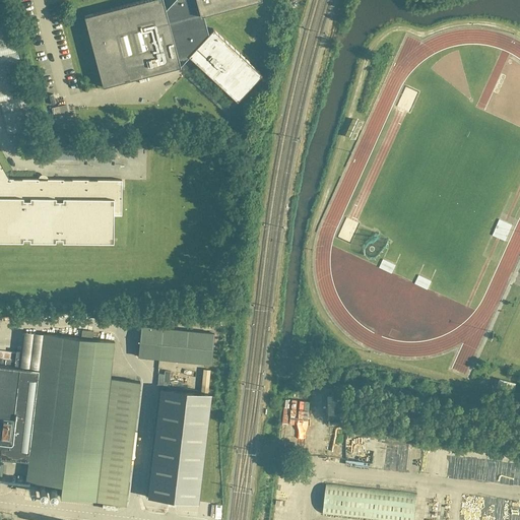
[(237,102),(261,75),(212,29),(208,35),(203,14),(258,0),(174,0),(165,10),(161,0),(148,0),(83,17),(102,88),(180,68),(180,67),(189,57),(237,102)]
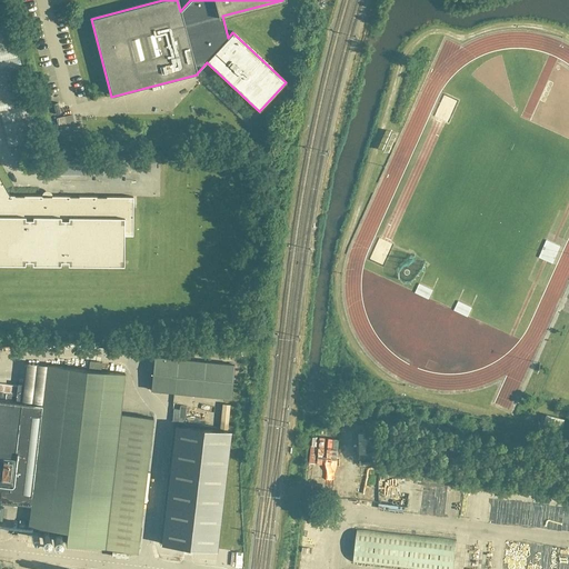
[(12,22),(0,25),(0,120),(8,151),(42,142),(12,22)]
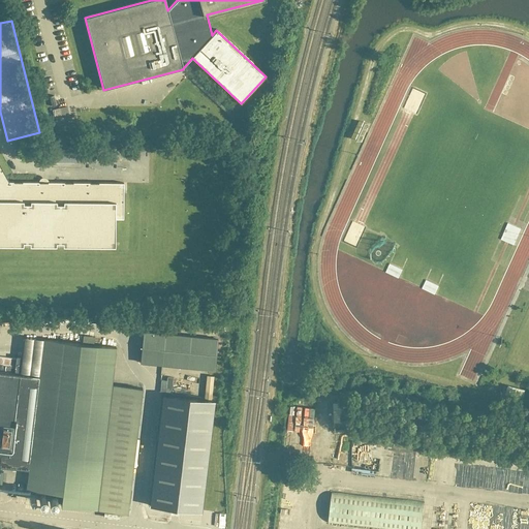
[(62,119),(60,109),(52,111),(55,121),(62,119)]
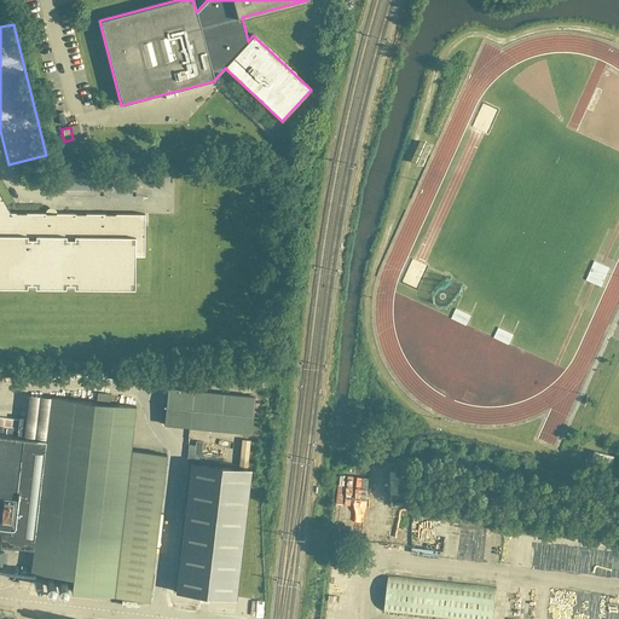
[(0,288),(27,288),(27,284),(35,284),(35,289),(65,289),(65,285),(74,285),(74,289),(134,289),(134,256),(144,256),(144,215),(11,214),(0,195),(0,288)]
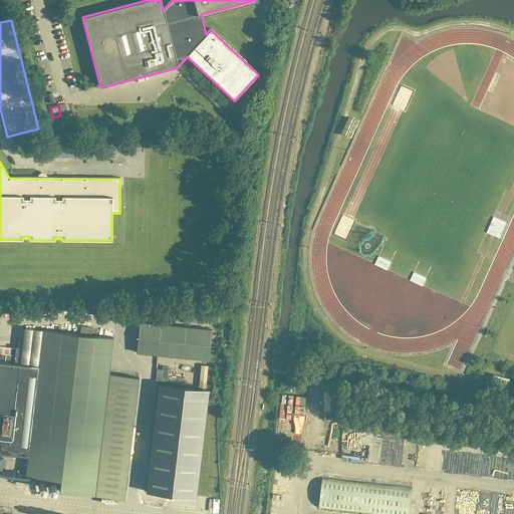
[(495,217),(488,234),(501,239),(508,223),(495,217)]
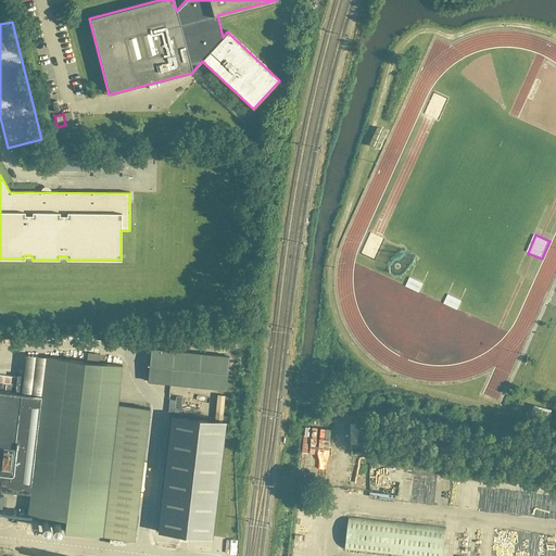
[(226,390),(228,357),(150,350),(147,382),(226,390)]
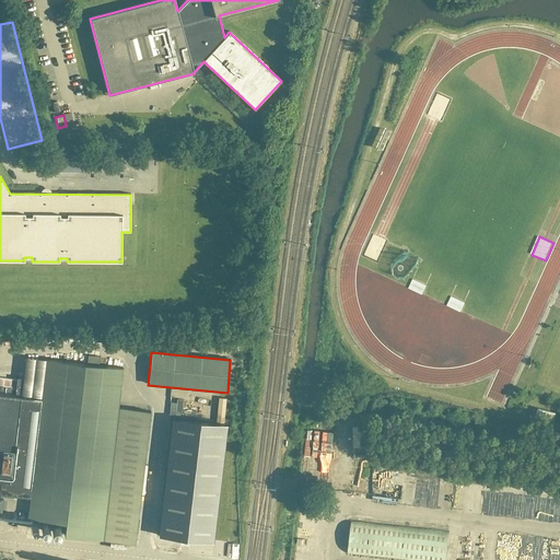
[(0,493),(30,497),(42,399),(21,396),(23,378),(16,378),(15,388),(0,386),(0,493)]
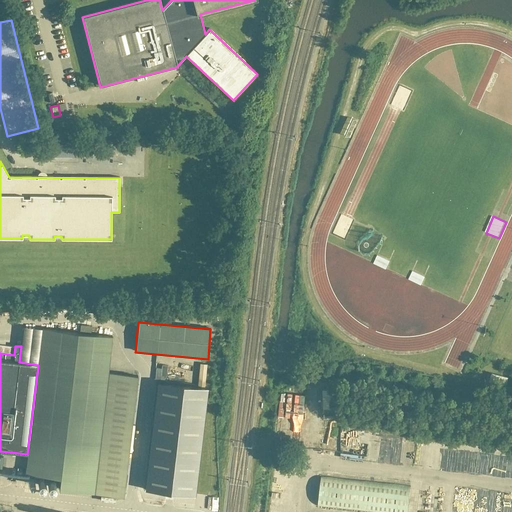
[(490,375),(488,388),(504,391),(507,378),(490,375)]
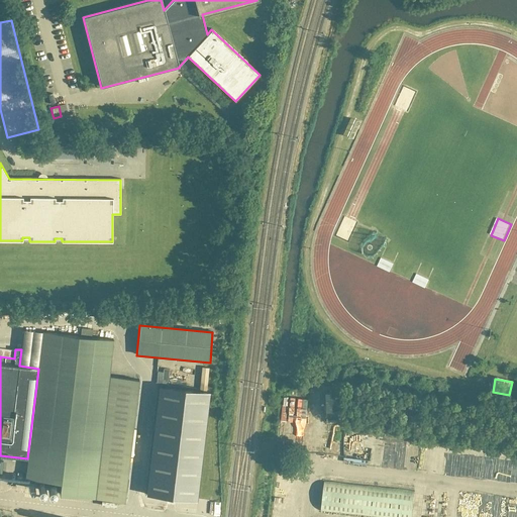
[(160,387),(146,495),(197,501),(210,393),(160,387)]
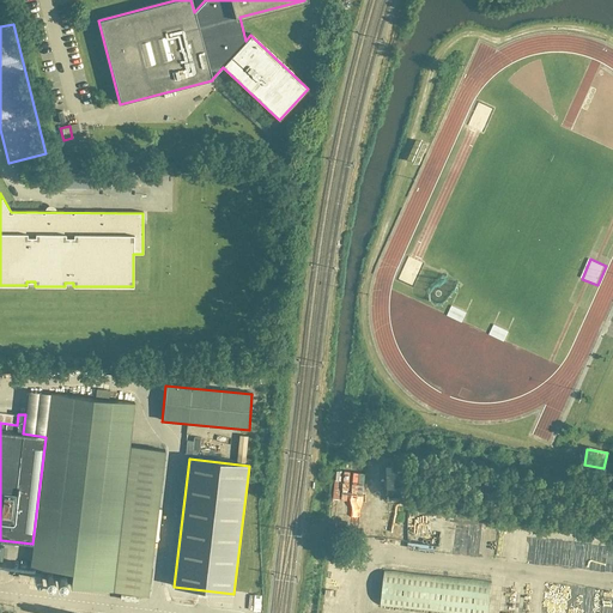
[(357,499),(357,469),(344,469),(344,487),(347,487),(347,479),(351,479),(351,490),(343,490),(343,499),(357,499)]
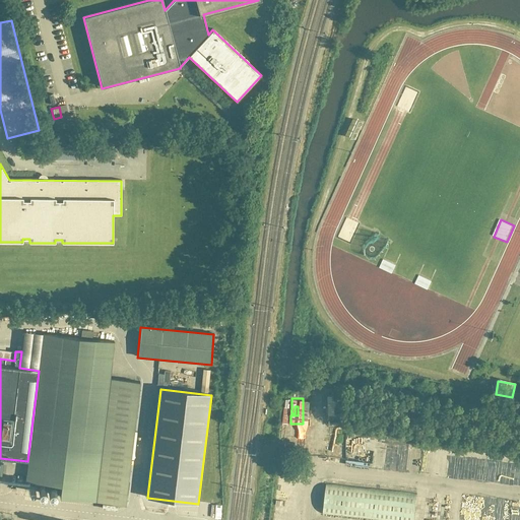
[(338,509),(334,509),(335,503),(326,503),(326,515),(351,516),(352,504),(346,503),(345,511),(338,511),(338,509)]
